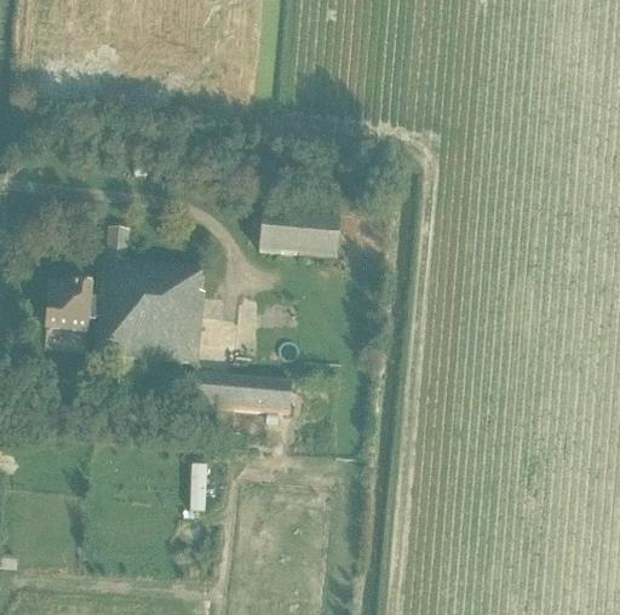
[(342,207),(264,201),(258,252),(337,258),(342,207)]
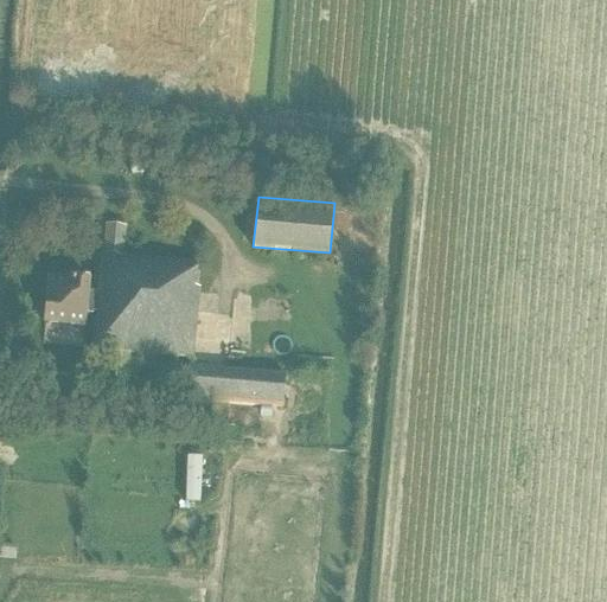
[(104,222),(103,250),(123,253),(126,237),(126,229),(127,224),(104,222)]
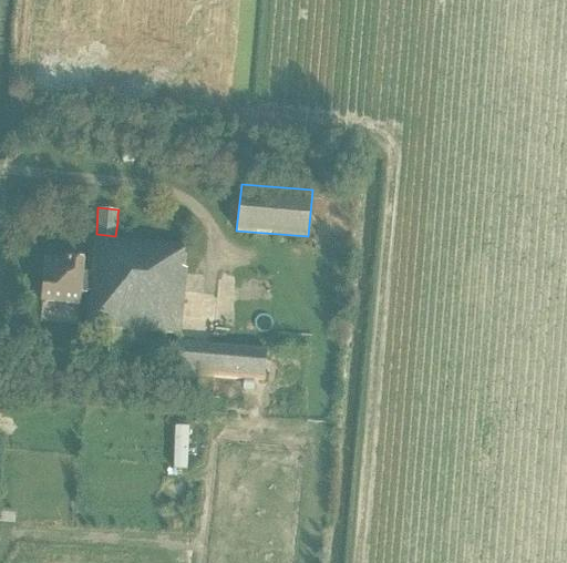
[(60,257),(60,258),(45,258),(42,300),(80,303),(82,292),(86,292),(88,284),(90,285),(86,325),(181,334),(187,268),(183,267),(184,245),(96,236),(91,272),(83,270),(82,259),(60,257)]
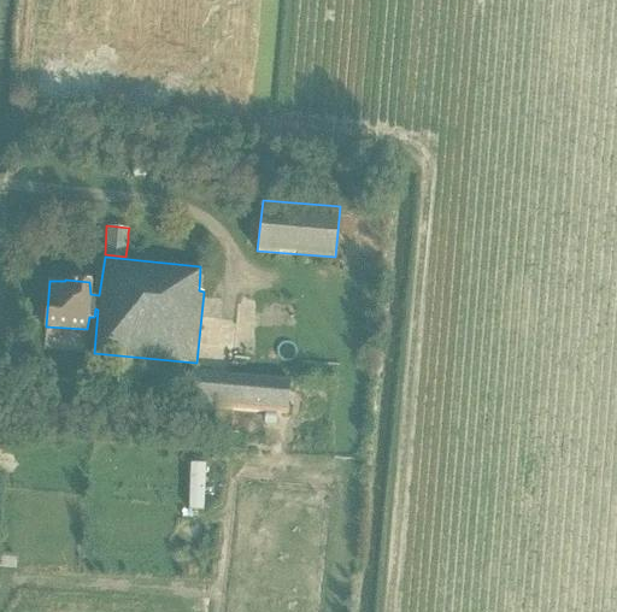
[(191,404),(215,406),(287,411),(291,378),(193,369),(191,404)]
